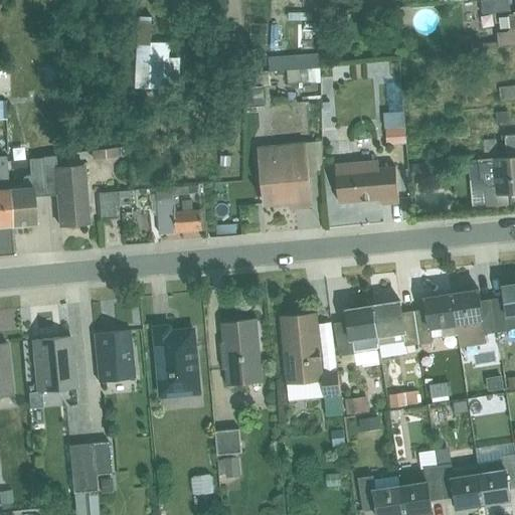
[(495,0),(485,1),(481,1),(482,15),(511,13),(509,0),(495,0)]
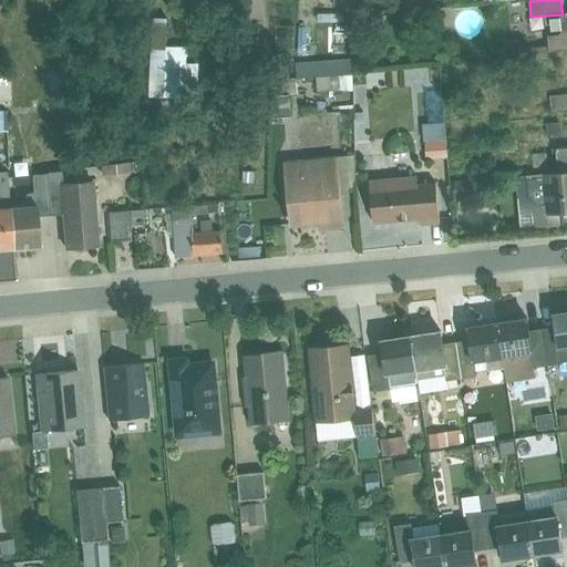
[(207,9),(193,9),(193,27),(207,28),(207,9)]
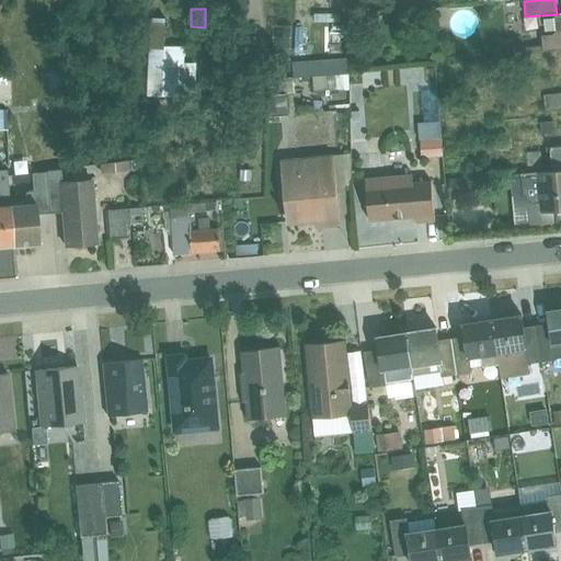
[(340,14),(313,15),(313,24),(341,24),(340,14)]
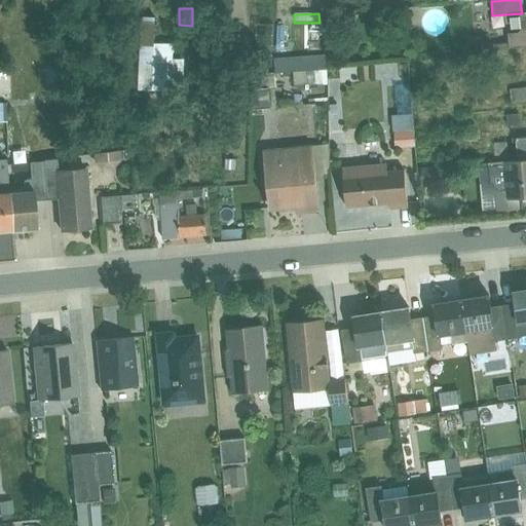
[(510,49),(525,47),(525,15),(520,16),(522,30),(519,34),(509,35),(509,44),(510,49)]
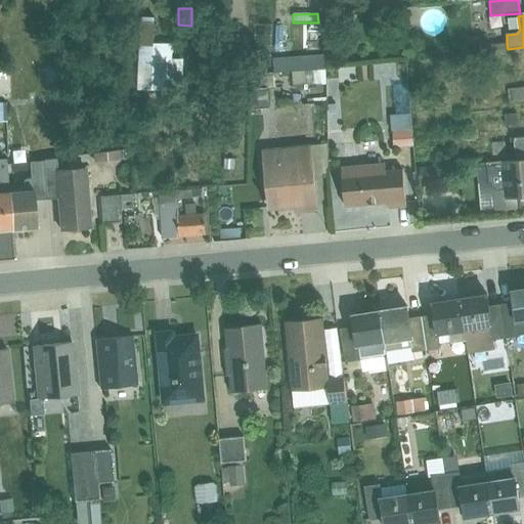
[(141,18),(138,90),(177,91),(177,79),(170,79),(172,48),(153,47),(155,19),(141,18)]
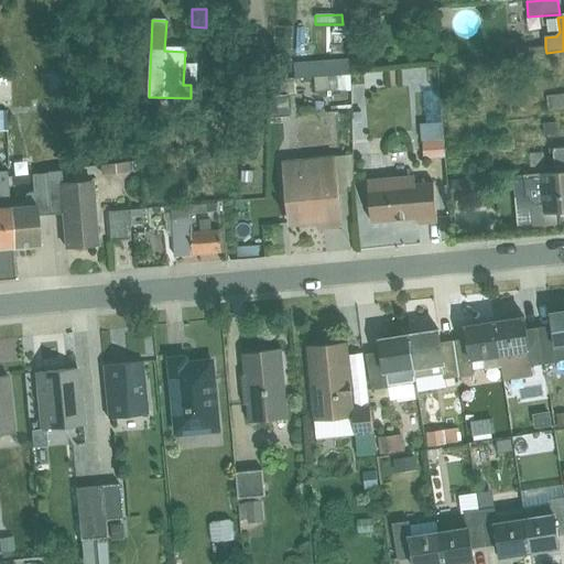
[(329,52),(343,52),(343,26),(329,26),(329,52)]
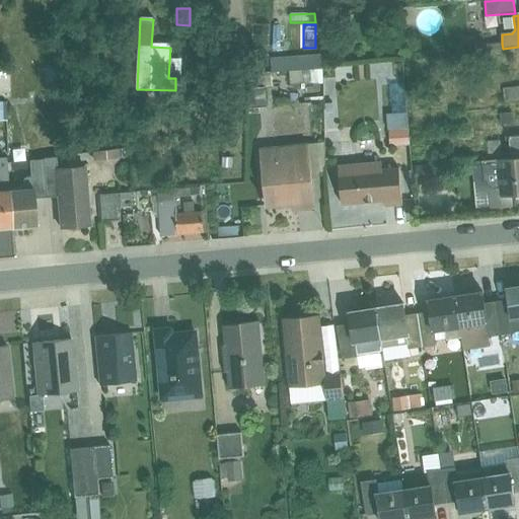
[(344,38),(327,39),(328,58),(345,57),(344,38)]
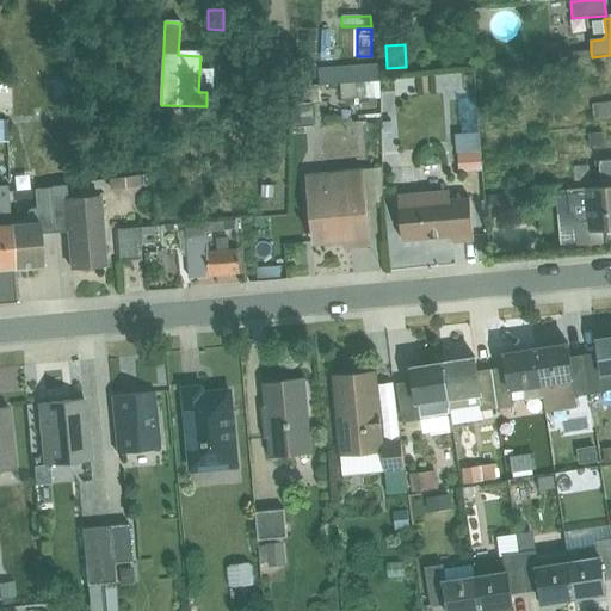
[(378,81),(377,65),(320,68),(321,87),(340,86),(378,81)]
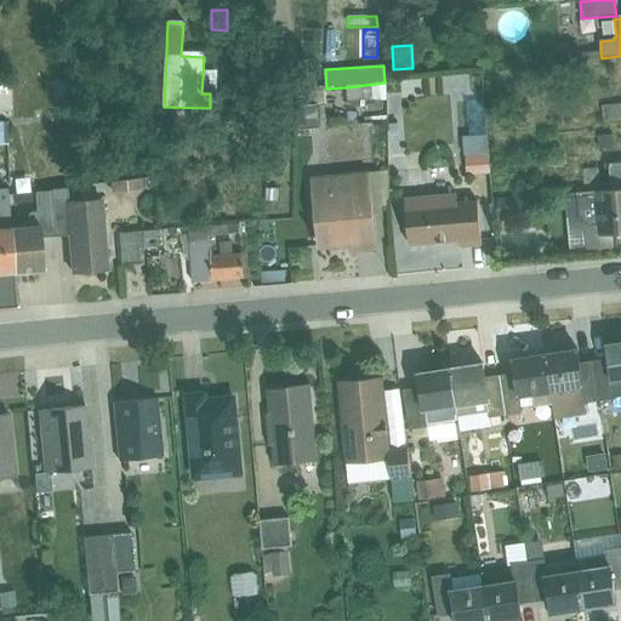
[(385,83),(346,87),(347,102),(374,101),(372,103),(381,103),(381,114),(387,114),(386,83),(385,83)]
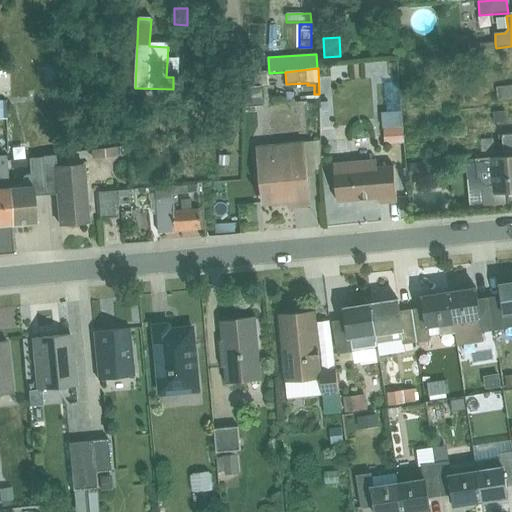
[(269,86),(268,73),(248,76),(246,108),(262,106),(260,87),(269,86)]
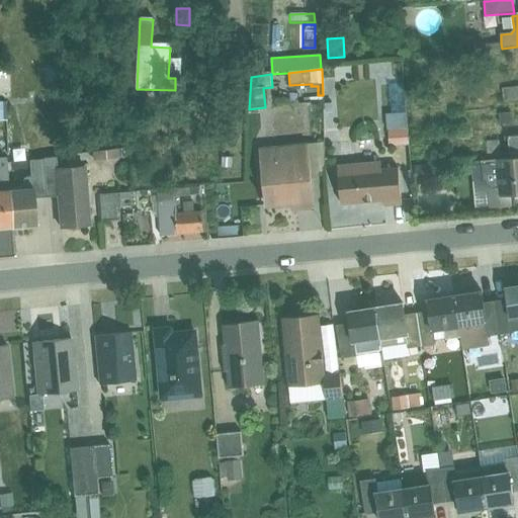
[(517,86),(502,89),(504,102),(517,100),(517,86)]
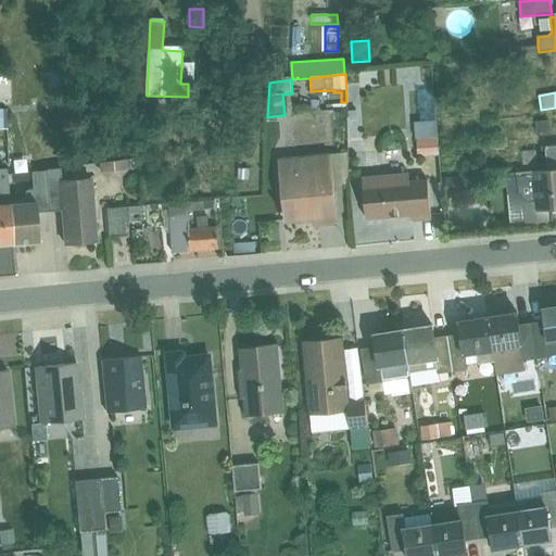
[(548,122),(534,123),(535,136),(551,134),(548,122)]
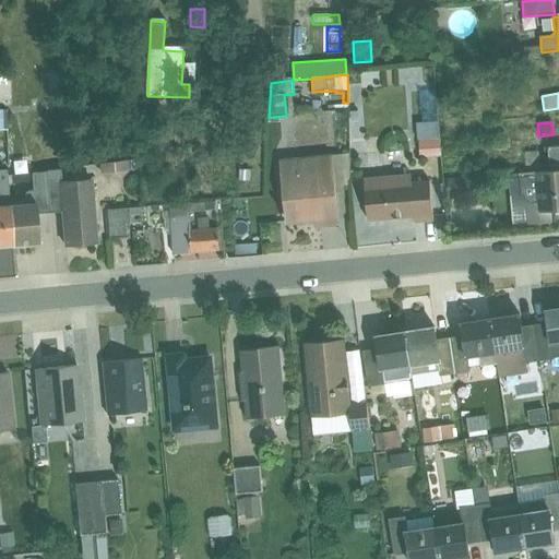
[(440,156),(438,123),(416,125),(419,158),(440,156)]
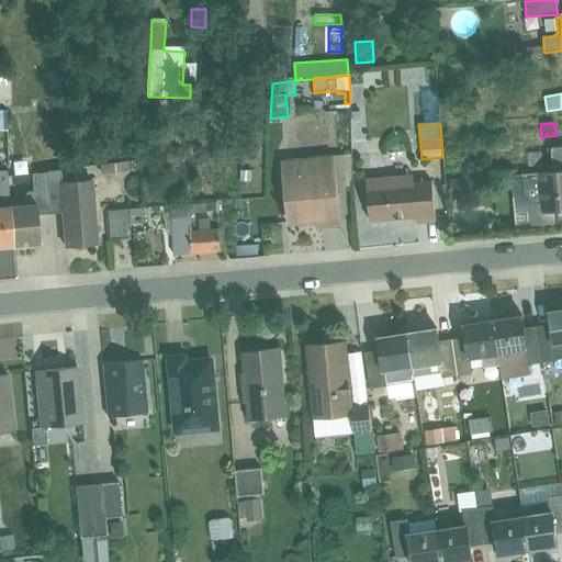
[(561,148),(551,149),(552,168),(561,167),(561,148)]
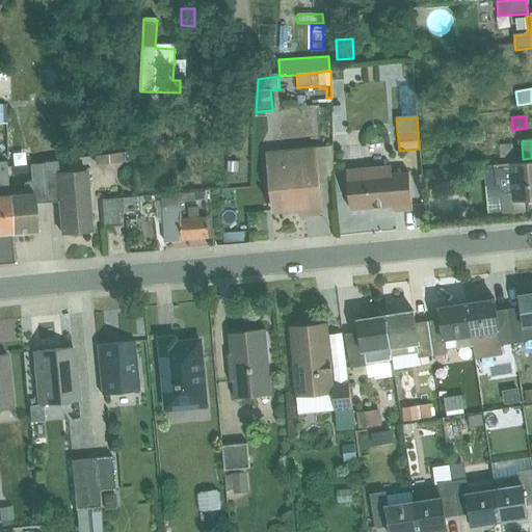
[(331,147),(265,153),(271,213),(307,210),(307,216),(322,214),(318,179),(333,178),(331,147)]
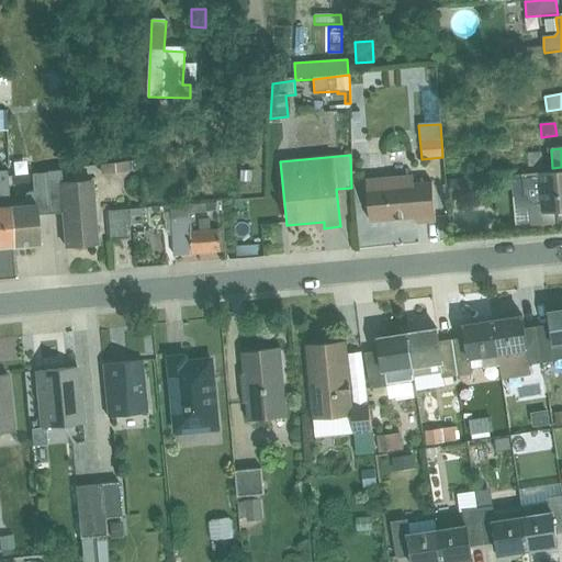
[(542,155),(527,155),(528,170),(542,170),(542,155)]
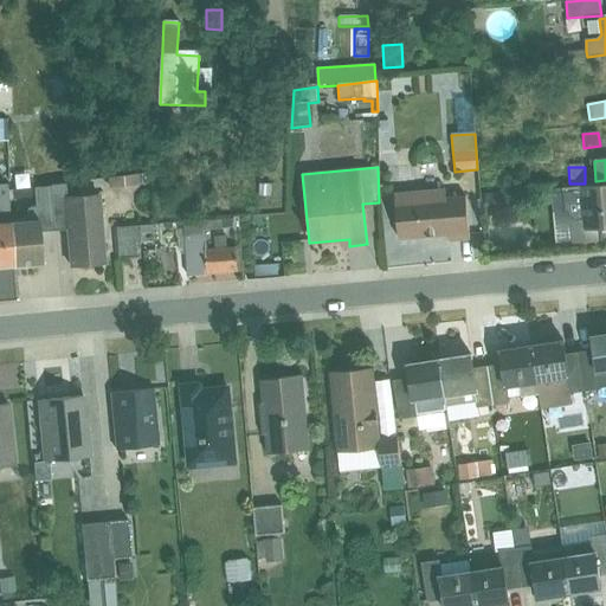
[(139,175),(108,179),(108,189),(117,197),(131,195),(140,187),(139,175)]
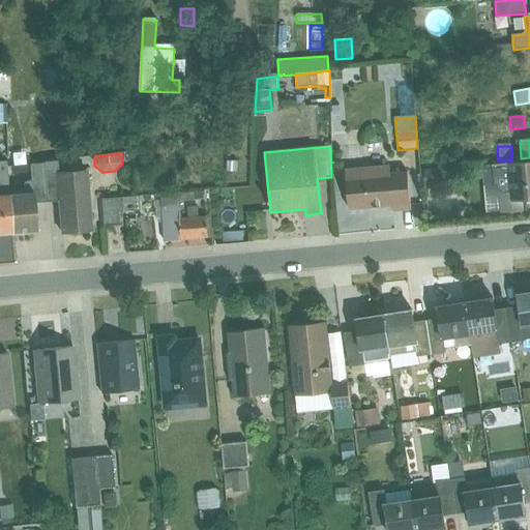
[(45,163),(48,203),(59,202),(62,235),(91,233),(86,171),(59,173),(58,160),(45,163)]
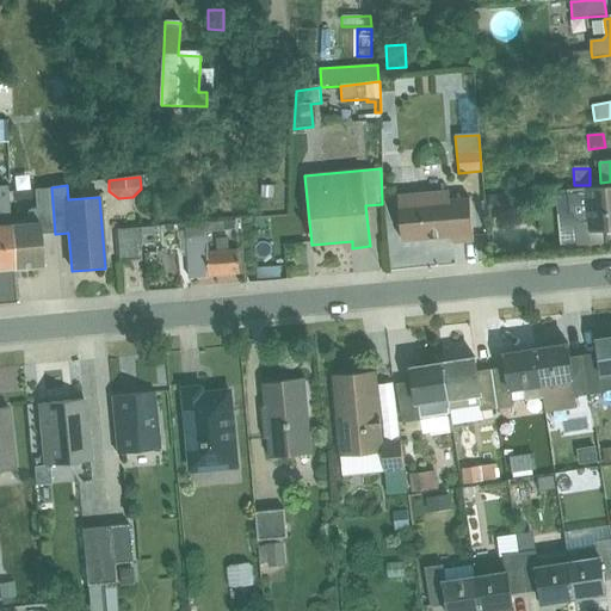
[(10,203),(8,192),(7,186),(0,186),(0,269),(14,269),(11,224),(10,203)]
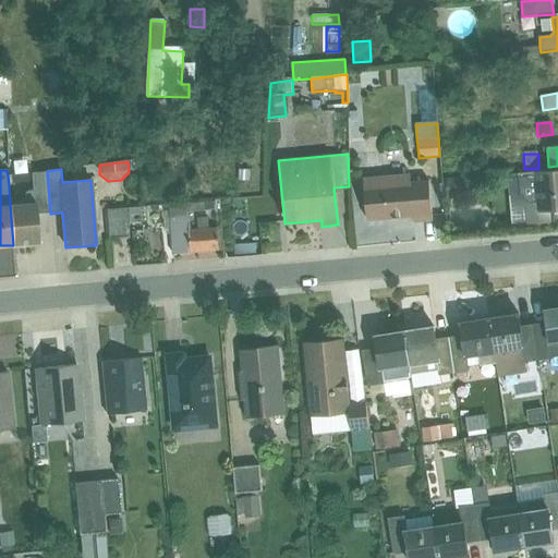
[(557,210),(557,170),(508,176),(511,226),(550,223),(549,211),(557,210)]
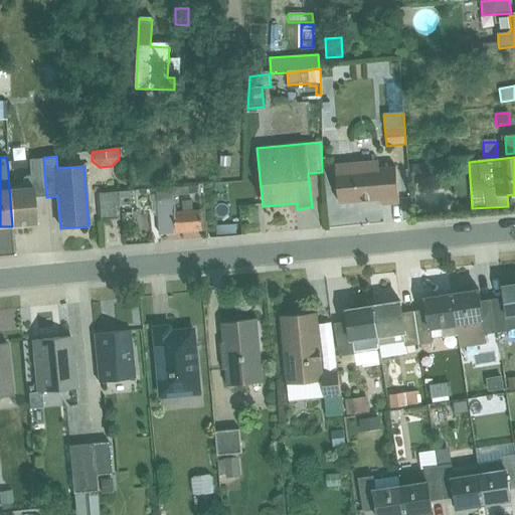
[(33,198),(46,197),(43,158),(31,159),(7,162),(8,171),(29,168),(30,177),(25,177),(23,178),(23,183),(23,188),(9,189),(12,226),(36,224),(33,198)]
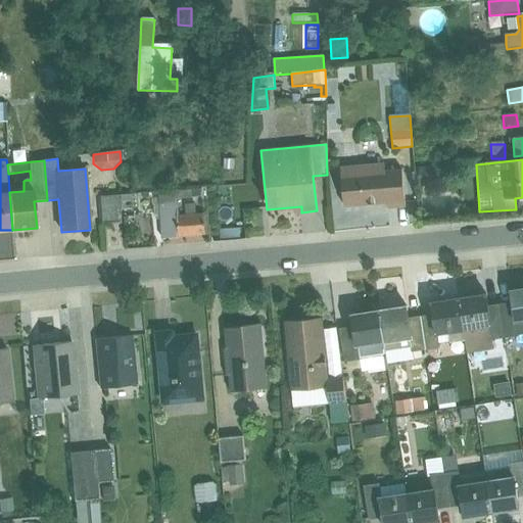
[(384,164),(340,168),(344,207),(387,203),(387,208),(406,207),(401,170),(385,172),(384,164)]
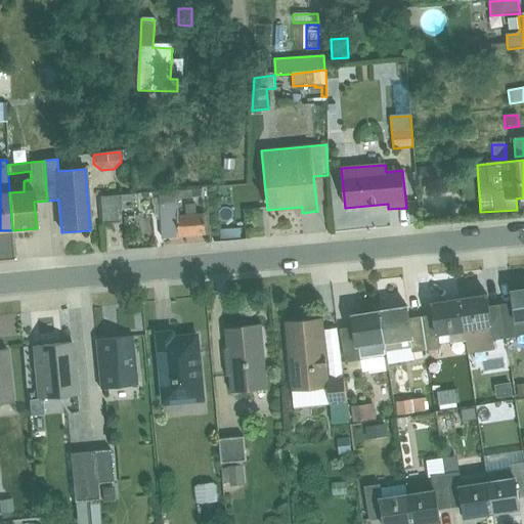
[(449,194),(446,169),(418,173),(421,199),(449,194)]
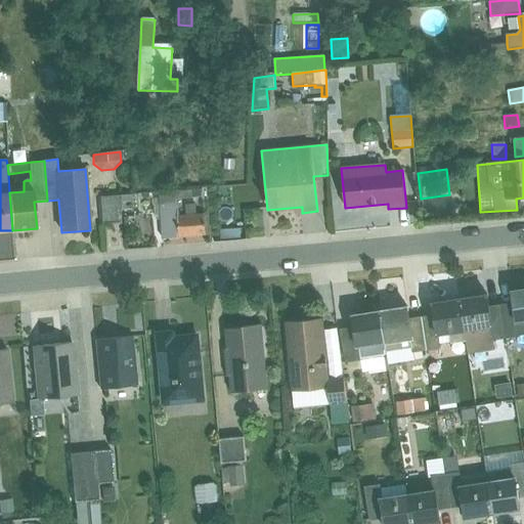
[(207,189),(159,192),(162,239),(206,235),(204,214),(195,215),(194,206),(185,206),(186,216),(178,216),(176,200),(202,197),(203,202),(208,201),(207,189)]
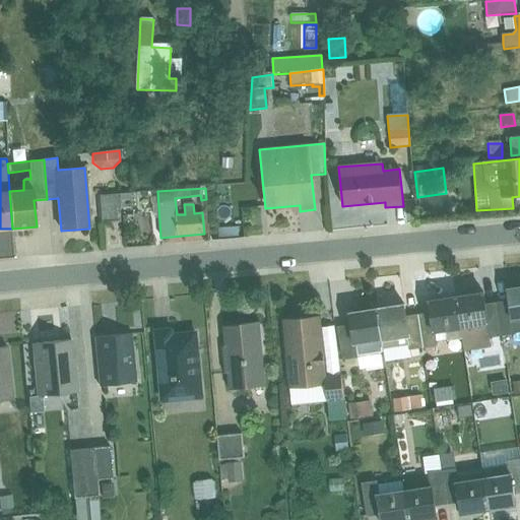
[(99,196),(101,221),(118,220),(116,194),(99,196)]
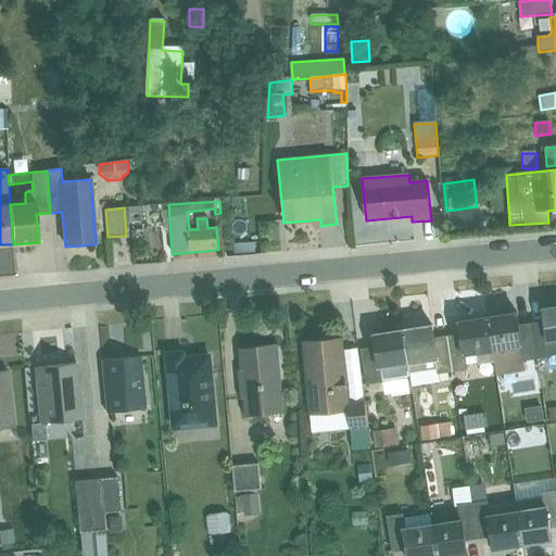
[(255,243),(232,244),(234,255),(255,254),(255,243)]
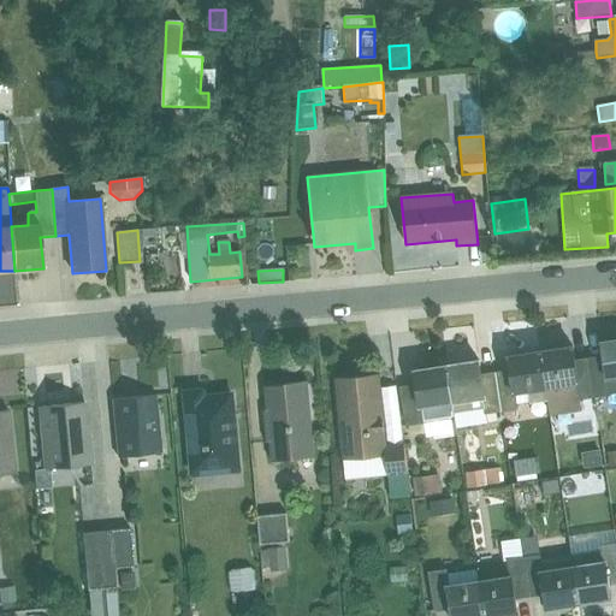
[(615,341),(603,343),(602,343),(603,357),(591,360),(596,400),(598,413),(612,410),(610,396),(615,395),(615,341)]
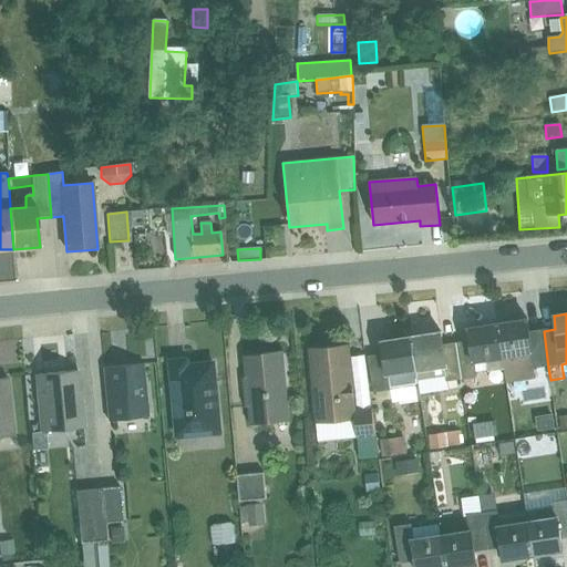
[(548,368),(544,331),(529,333),(527,320),(526,320),(497,325),(504,370),(506,383),(535,379),(534,370),(548,368)]
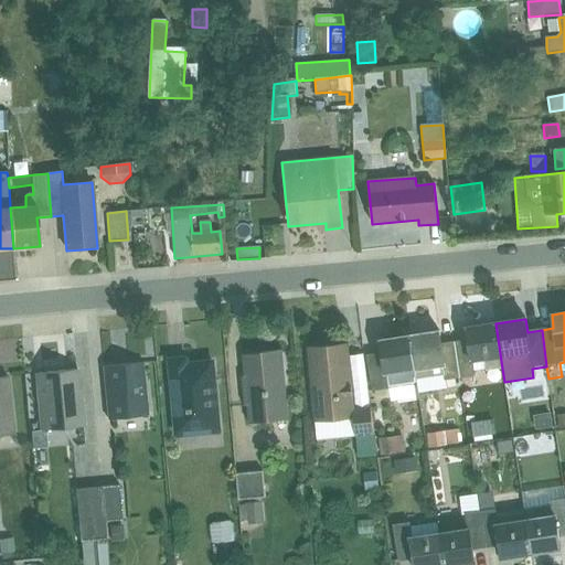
[(486,372),(502,369),(496,323),(467,328),(466,328),(468,341),(455,343),(459,379),(475,376),(473,371),(486,369),(486,372)]
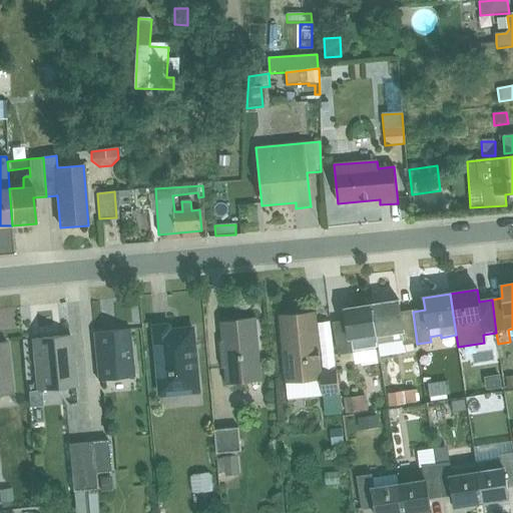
[(417,344),(413,312),(401,314),(399,302),(398,302),(373,306),(379,348),(381,358),(406,353),(405,346),(417,344)]
